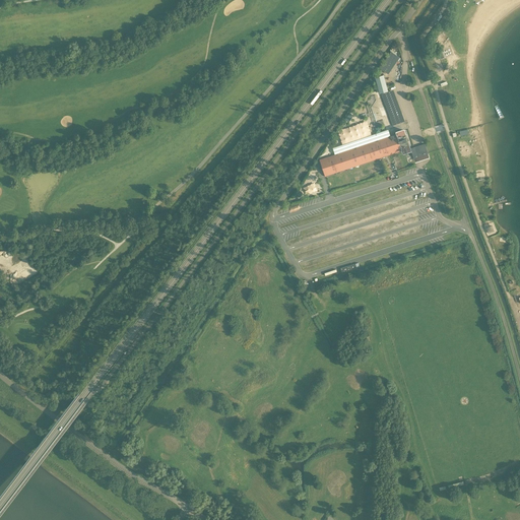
[(400,58),(391,52),(379,69),(388,75),(400,58)]
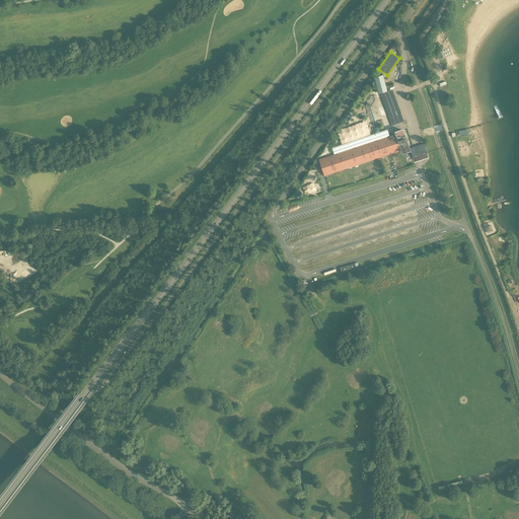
[(387,92),(383,76),(375,78),(379,94),(387,92)]
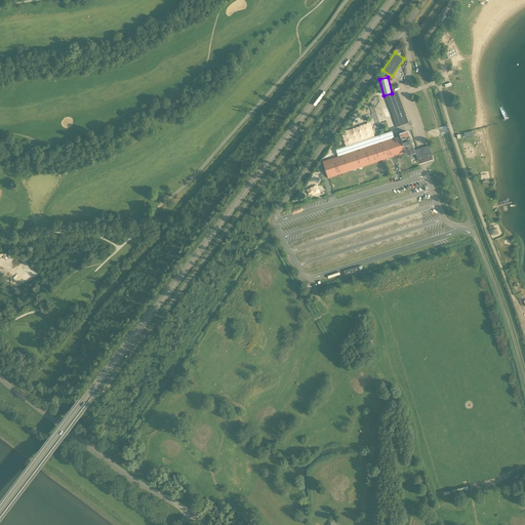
[(409,123),(397,91),(386,95),(397,128),(409,123)]
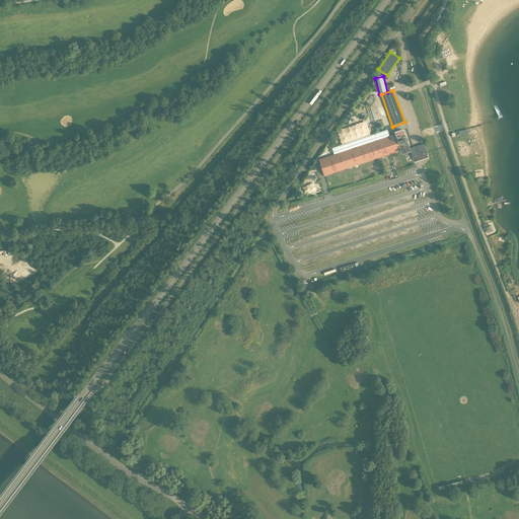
[(365,122),(356,124),(360,138),(368,136),(367,134),(371,133),(368,121),(365,121),(365,122)]
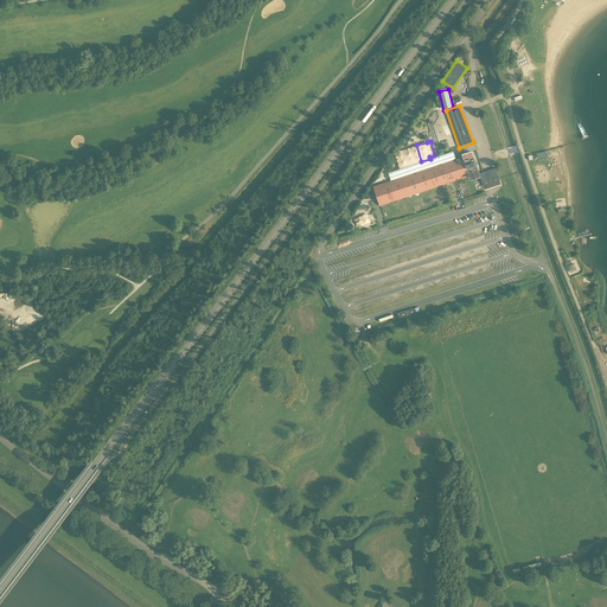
[(462,157),(374,186),(379,206),(470,176),(470,177),(479,174),(479,173),(472,153),(462,155),(462,157)]
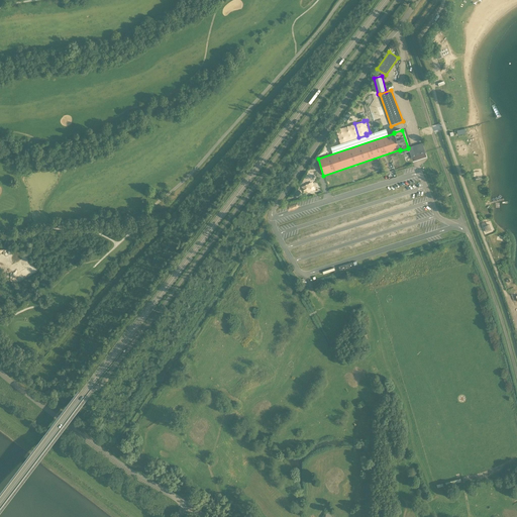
[(422,142),(416,145),(419,154),(425,152),(422,142)]
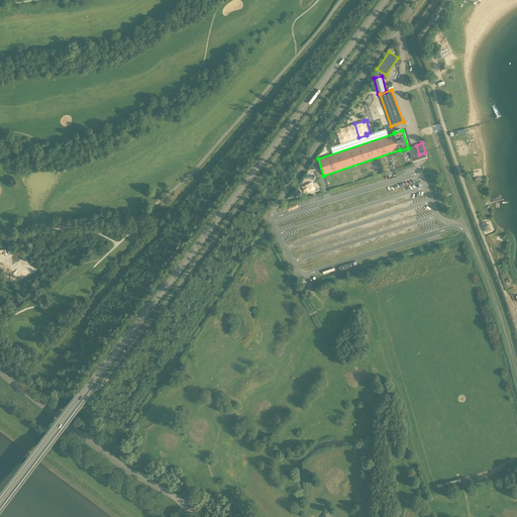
[(442,483),(436,484),(437,489),(461,483),(459,478),(445,482),(446,485),(443,486),(442,483)]
